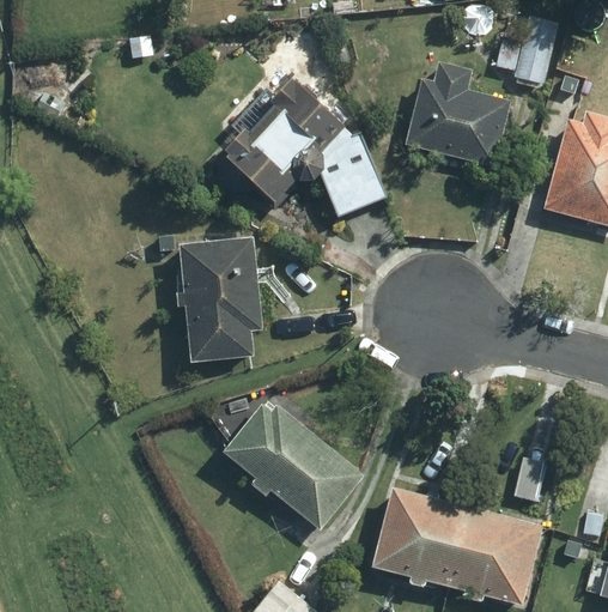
[(543,83),(557,24),(530,19),(523,46),(504,41),(498,66),(518,70),(517,76),(543,83)]
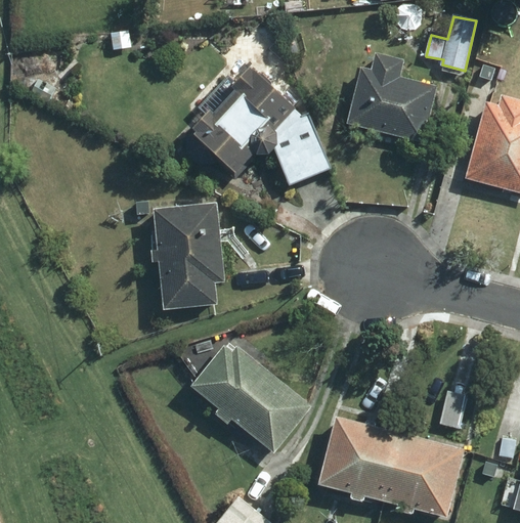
[(370,72),(359,70),(347,122),(420,139),(432,88),(396,79),(400,61),(374,55),(370,72)]
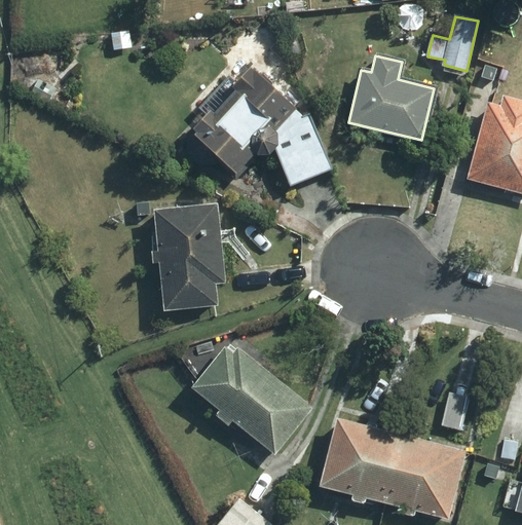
[(294,110),(246,68),(233,81),(227,76),(198,109),(206,115),(187,137),(187,154),(199,164),(214,163),(217,159),(236,177),(270,138),(290,186),(333,169),(310,113),(301,116),(294,110)]
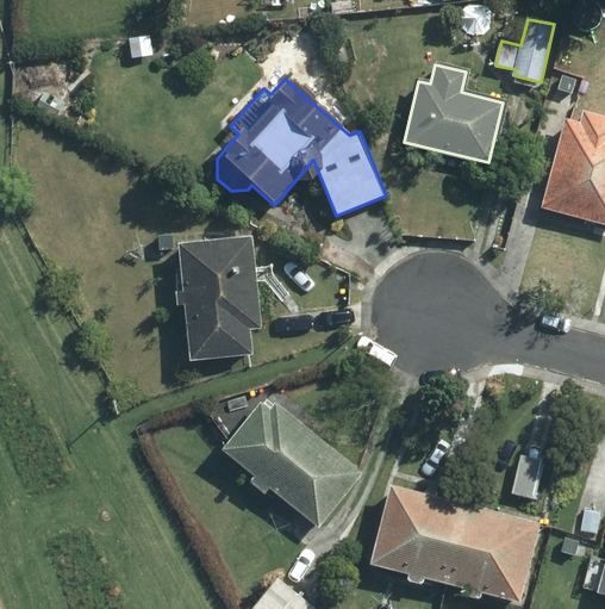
[(580,125),(566,122),(543,206),(604,223),(604,118),(584,113),(580,125)]
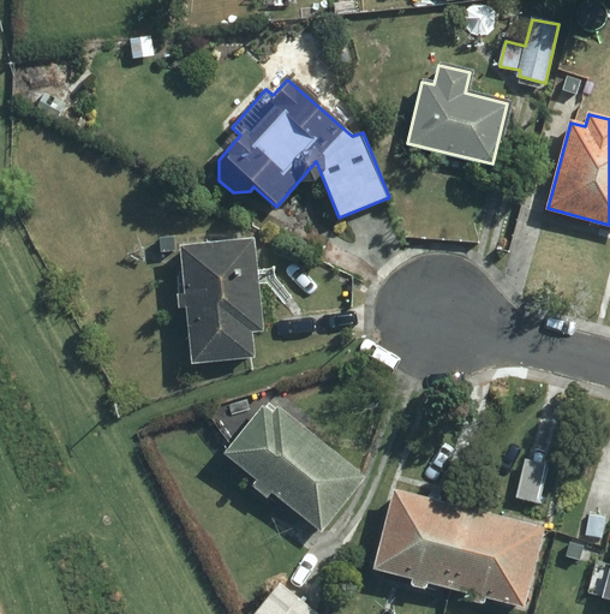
[(249,331),(259,329),(251,240),(179,248),(184,296),(175,297),(177,307),(184,305),(190,362),(251,356),(249,331)]
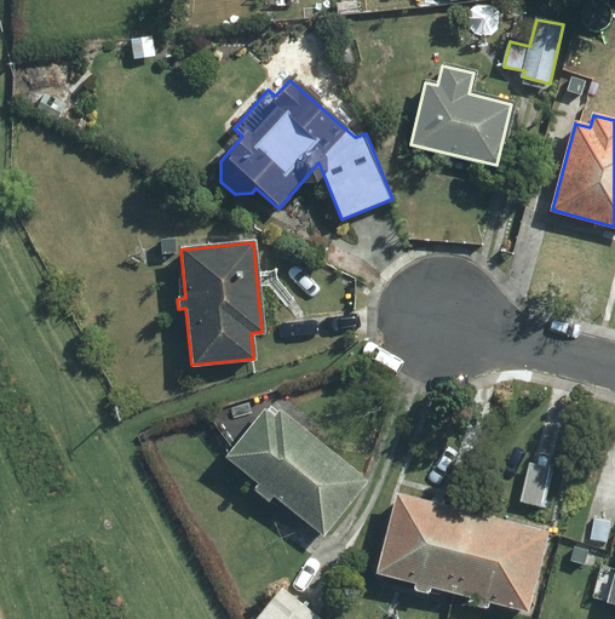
[(363,482),(279,412),(272,419),(262,411),(225,457),(258,483),(253,489),(265,500),(271,493),(322,534),(363,482)]
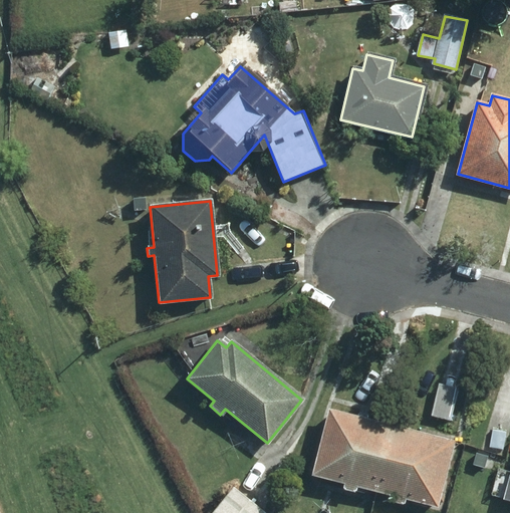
[(461,390),(442,385),(434,415),(453,420),(461,390)]
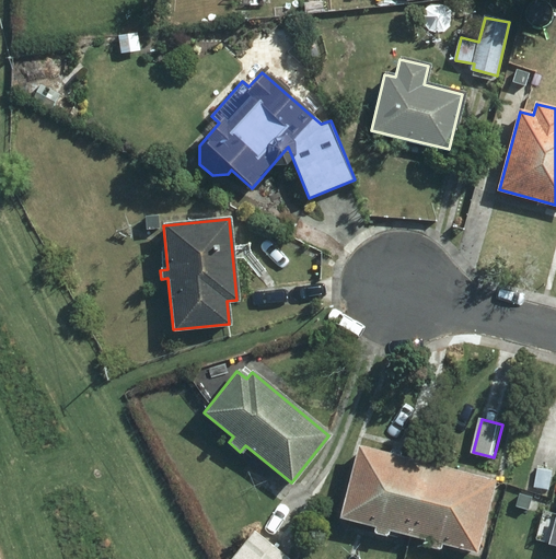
[(414,533),(431,467),(360,449),(342,519),(375,527),(374,532),(385,535),(386,531),(414,537),(414,533)]
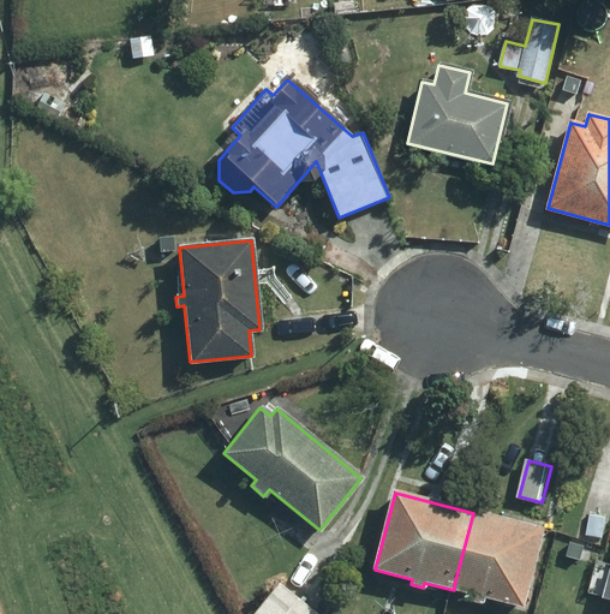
[(454,585),(454,590),(470,595),(468,600),(482,603),(484,598),(524,609),(543,531),(473,513),(454,585)]
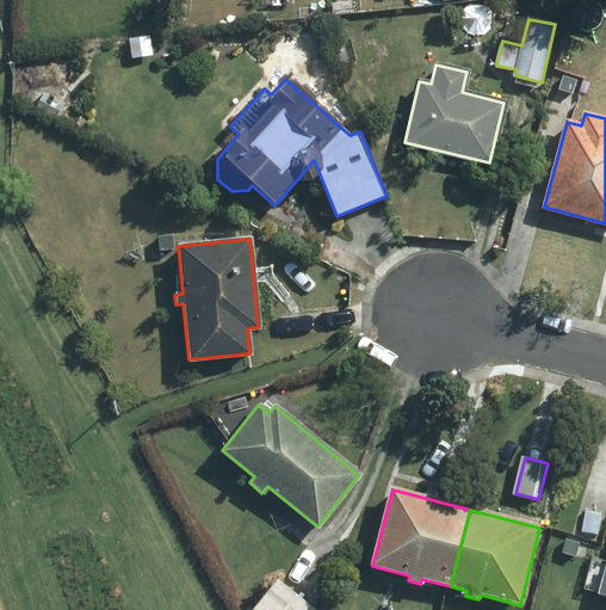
[(282,571),(249,609),(315,609),(301,598),(308,590),(282,571)]
